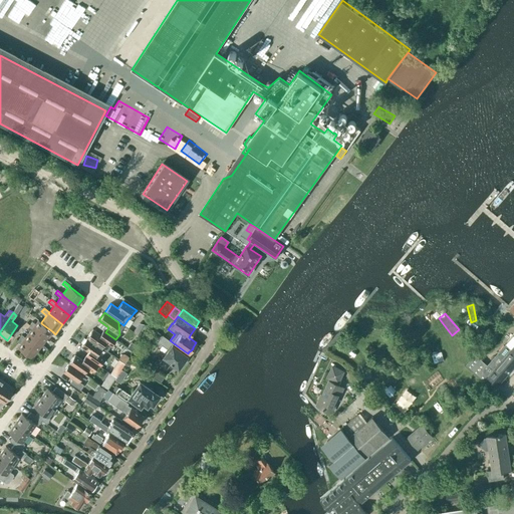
[(35,324),(32,321),(29,324),(47,338),(52,331),(41,323),(41,322),(38,320),(35,324)]
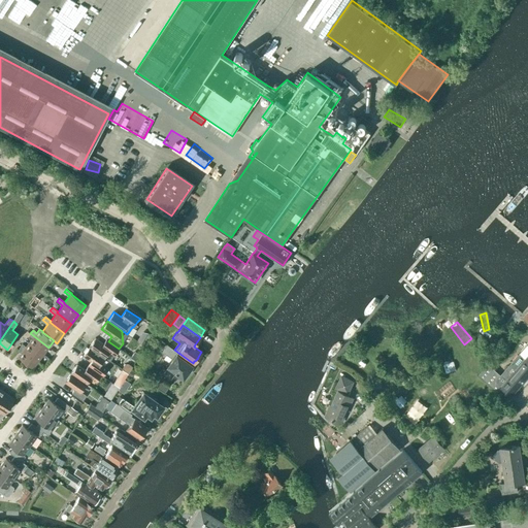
[(28,337),(31,339),(28,342),(43,354),(48,348),(30,333),(28,337)]
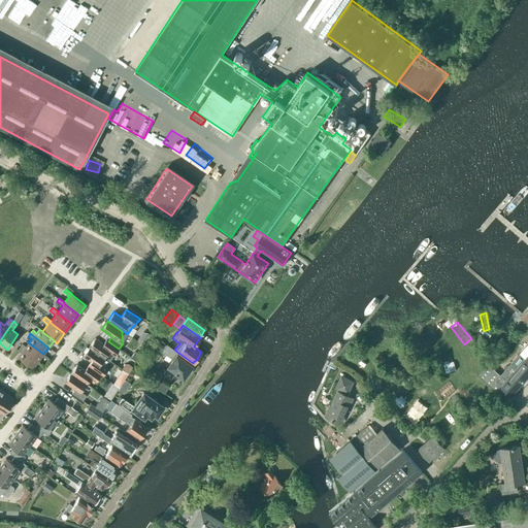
[(156,337),(152,343),(160,349),(164,343),(156,337)]
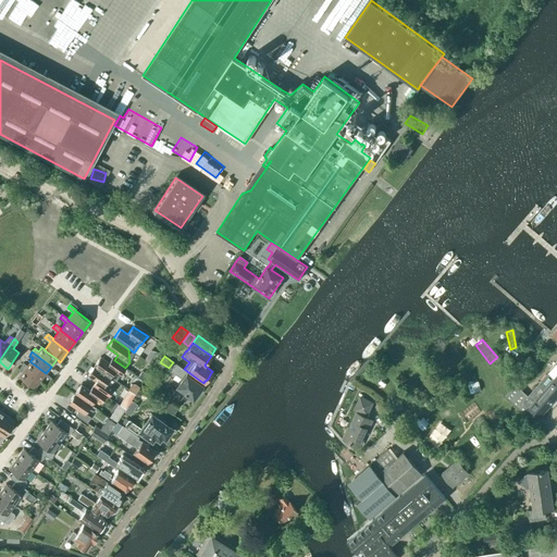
[(115,381),(125,368),(114,360),(111,364),(100,357),(94,366),(110,376),(115,381)]
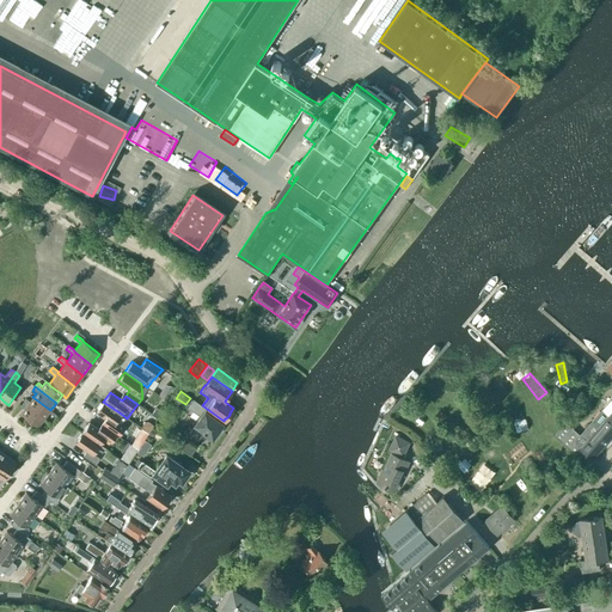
[(30,402),(25,399),(23,403),(44,418),(50,410),(32,397),(30,402)]
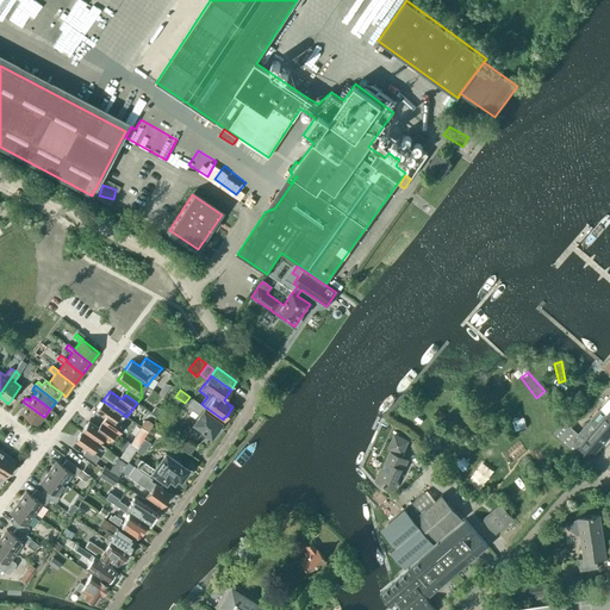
[(221,422),(217,419),(219,417),(206,408),(193,398),(187,406),(200,416),(194,423),(194,424),(188,433),(197,439),(201,430),(204,431),(211,436),(212,434),(213,435),(217,430),(216,429),(221,422)]
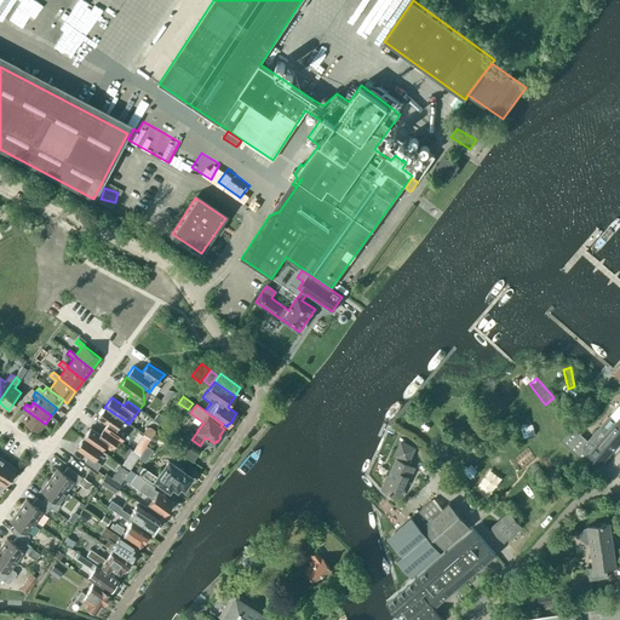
[(573,428),(562,441),(584,460),(589,454),(600,464),(619,440),(619,405),(610,415),(587,441),(573,428)]
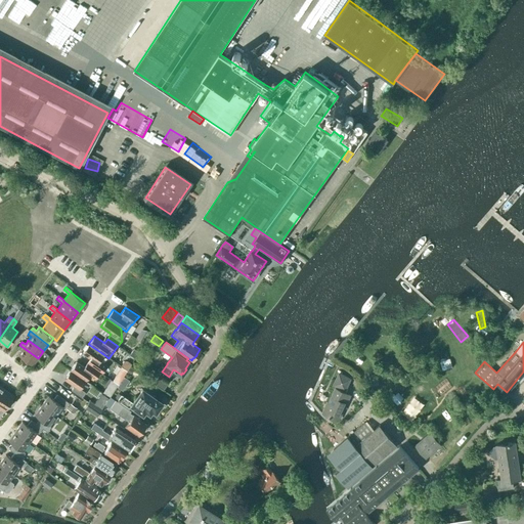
[(99,360),(103,354),(88,344),(82,353),(92,360),(89,364),(101,373),(106,365),(99,360)]
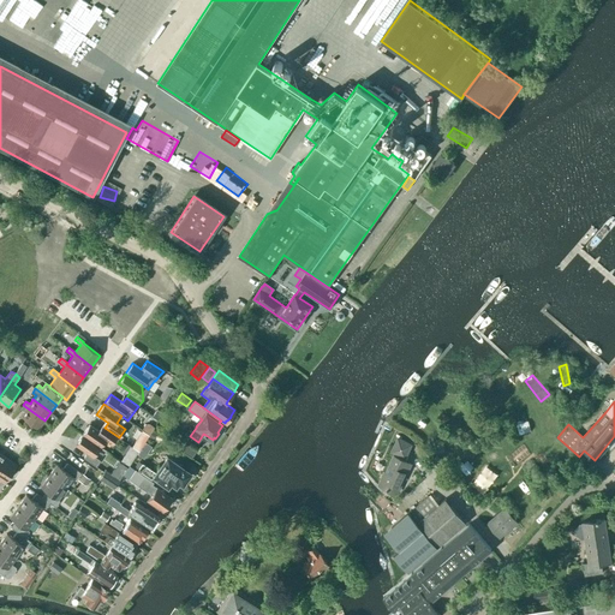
[(537,404),(530,411),(544,427),(551,419),(537,404)]
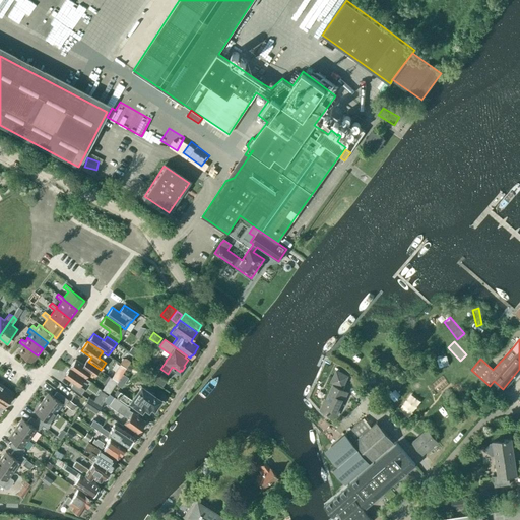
[(17,351),(31,363),(38,355),(19,342),(17,345),(20,347),(17,351)]
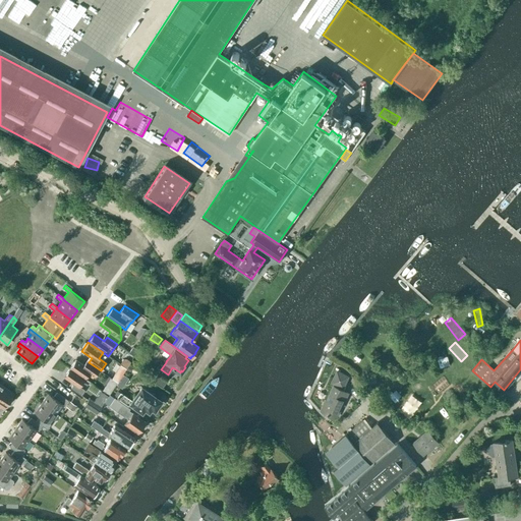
[(464,349),(468,354),(474,349),(470,344),(464,349)]
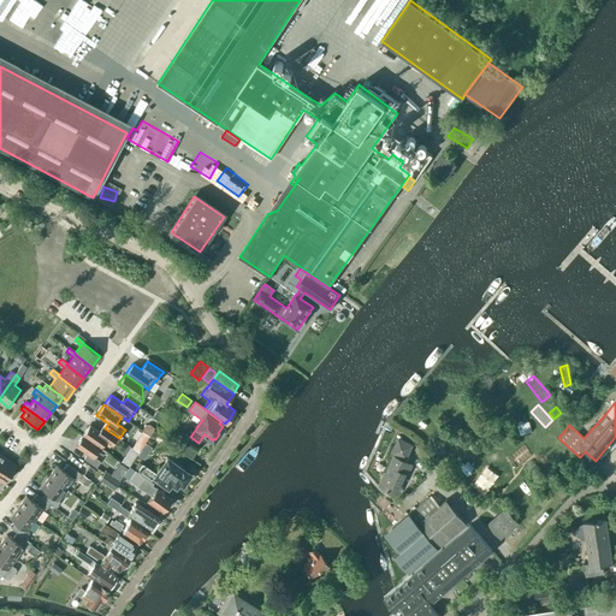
[(89,425),(82,436),(100,448),(105,440),(111,445),(117,438),(118,439),(119,438),(105,428),(101,433),(89,425)]
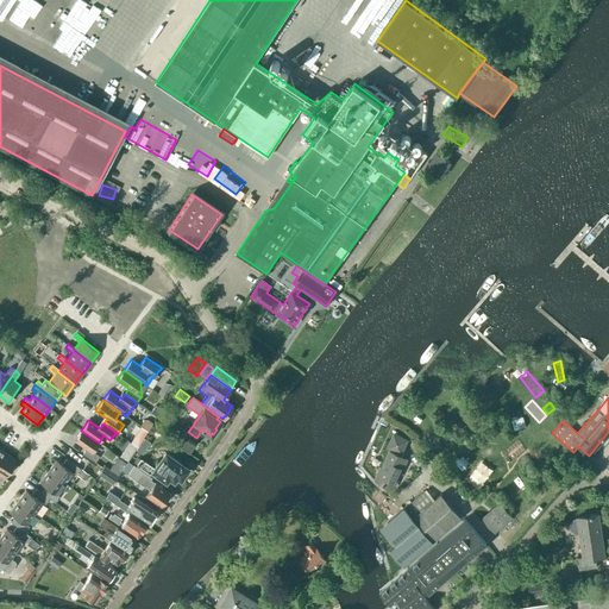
[(144,420),(140,426),(148,431),(152,422),(148,420),(144,420)]
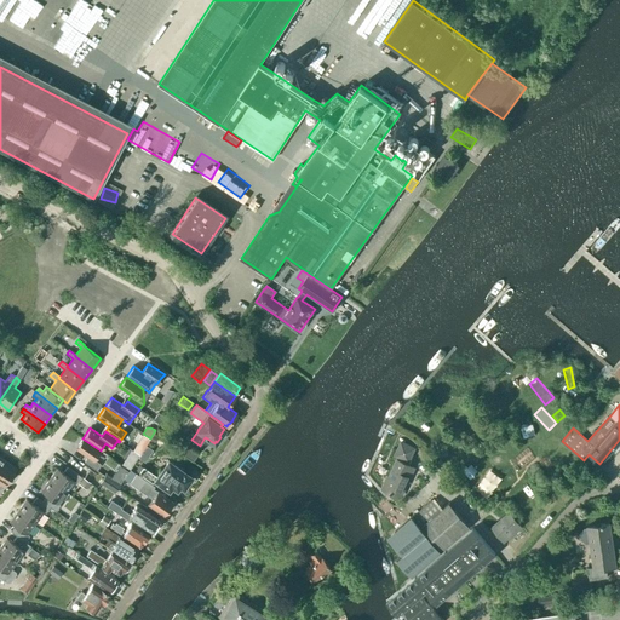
[(150,438),(143,434),(132,451),(141,455),(150,440),(150,438)]
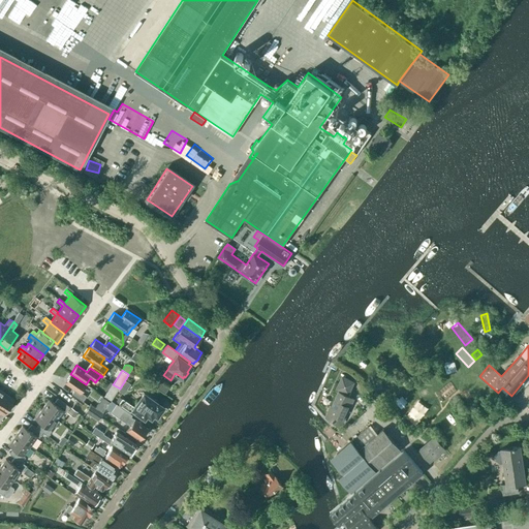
[(81,392),(86,384),(70,374),(64,382),(74,390),(71,394),(83,402),(86,396),(81,392)]
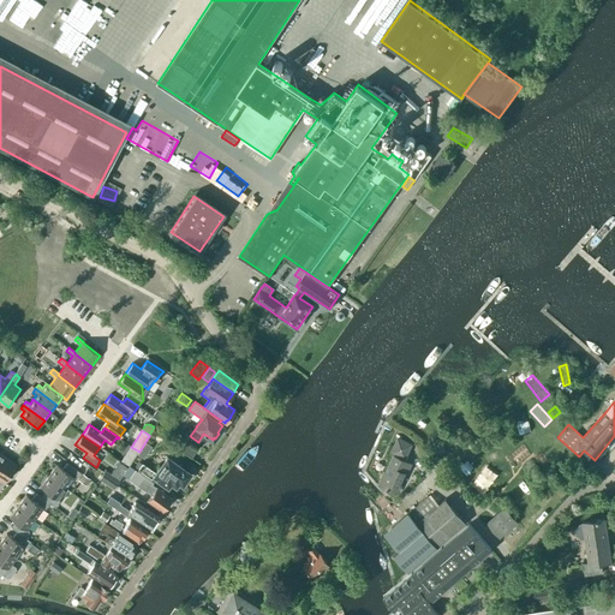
[(553,436),(547,442),(568,460),(573,454),(553,436)]
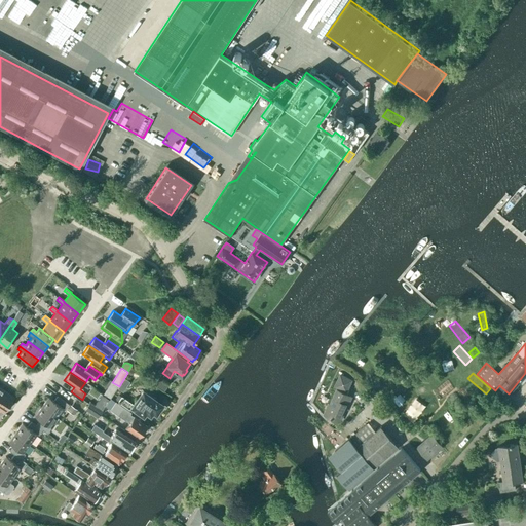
[(340,375),(335,386),(338,387),(330,405),(329,404),(324,415),(332,418),(334,414),(342,418),(352,397),(345,393),(351,380),(340,375)]
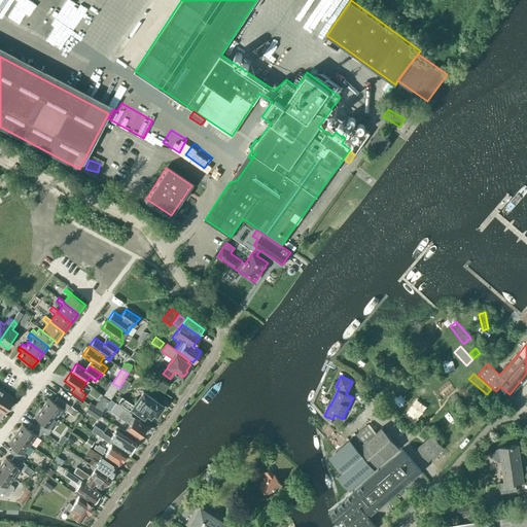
[(133,405),(121,397),(118,401),(130,410),(131,408),(143,416),(145,413),(150,416),(152,412),(153,413),(154,413),(157,413),(161,408),(161,407),(161,403),(143,391),(137,399),(133,405)]
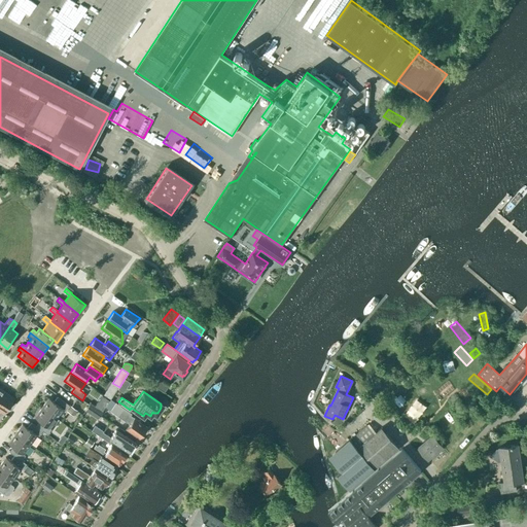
[(0,398),(0,411),(4,414),(13,398),(4,392),(0,398)]
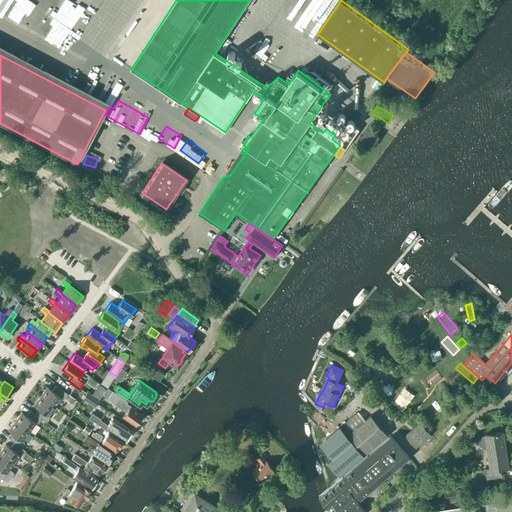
[(52,390),(47,387),(40,396),(55,407),(61,397),(63,399),(67,393),(55,385),(52,390)]
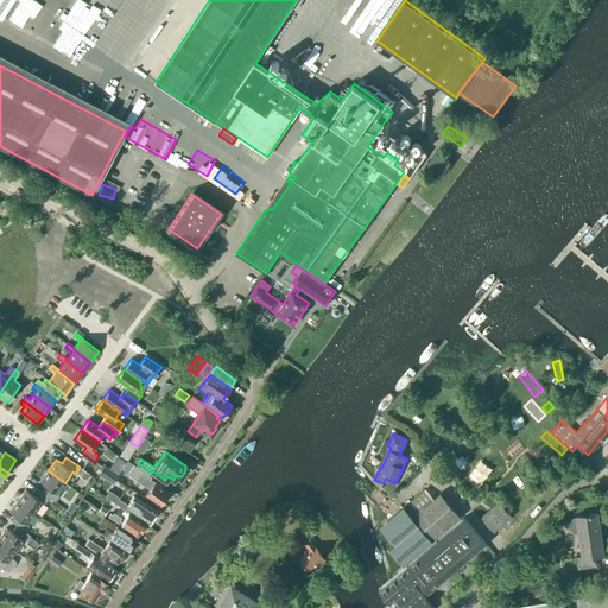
[(122,469),(121,470),(127,474),(135,480),(149,489),(145,495),(160,506),(170,493),(151,479),(152,477),(143,470),(134,464),(128,461),(122,469)]
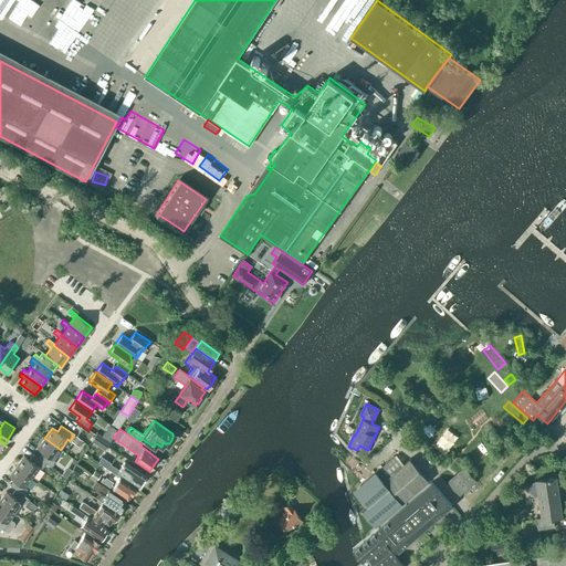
[(108,432),(104,438),(109,442),(113,438),(114,437),(108,432)]
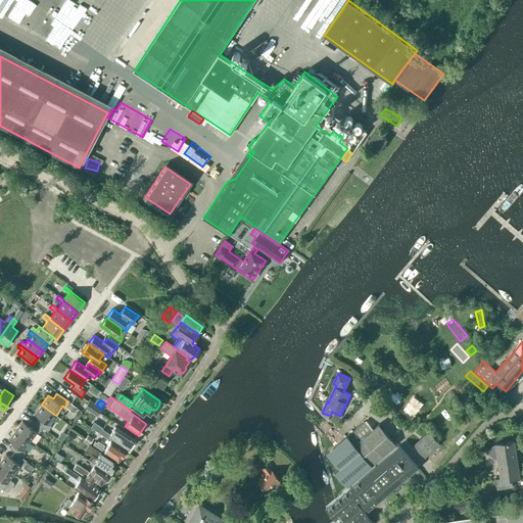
[(89,400),(84,407),(97,416),(102,409),(89,400)]
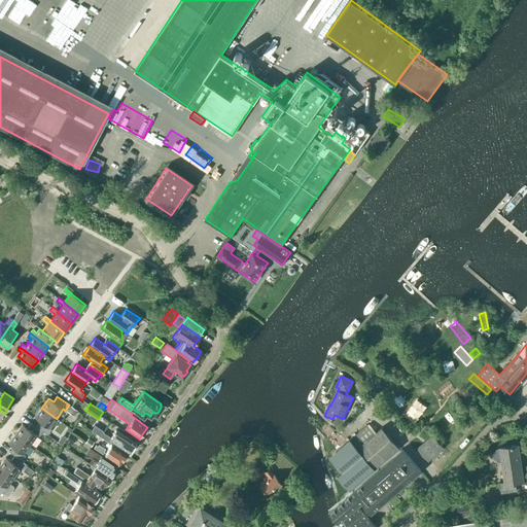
[(66,411),(73,416),(77,411),(70,406),(66,411)]
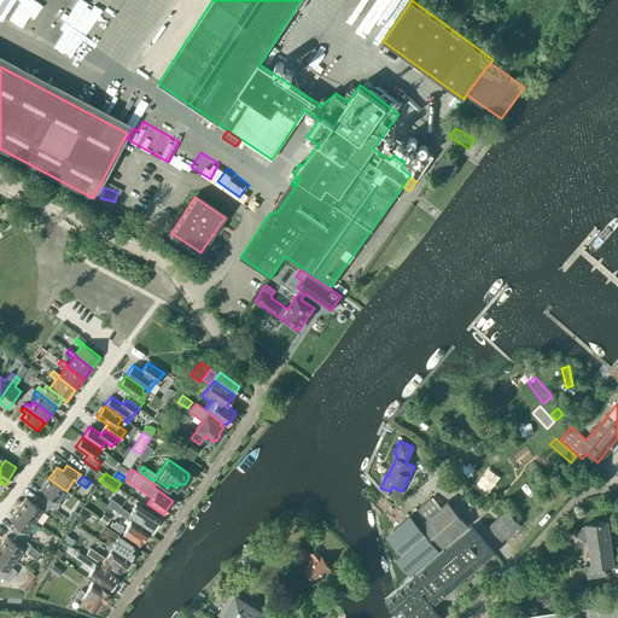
[(497,476),(478,488),(484,495),(502,483),(497,476)]
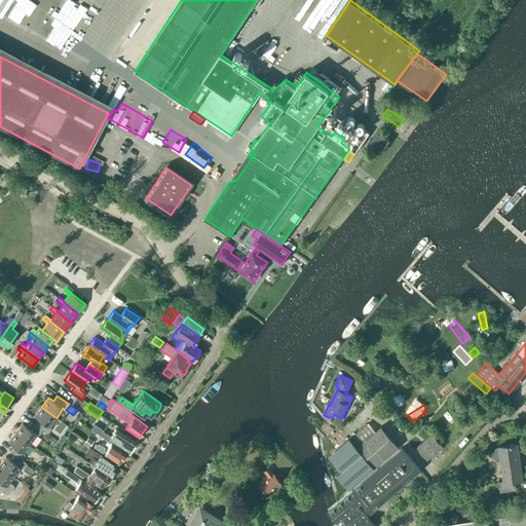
[(445,406),(448,424),(454,423),(451,405),(445,406)]
